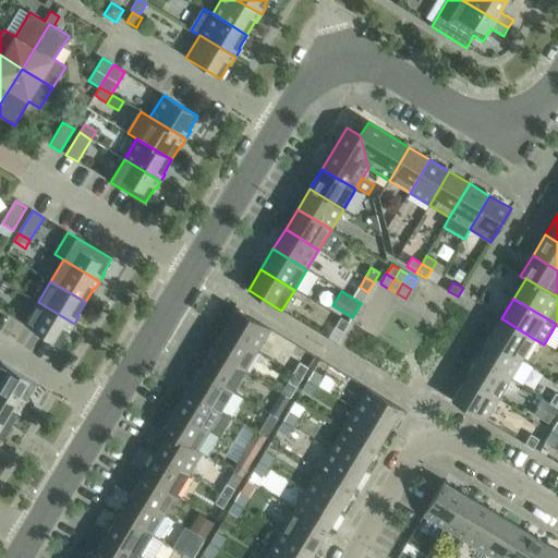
[(24,325),(59,346),(68,330),(69,331),(74,324),(38,302),(24,325)]
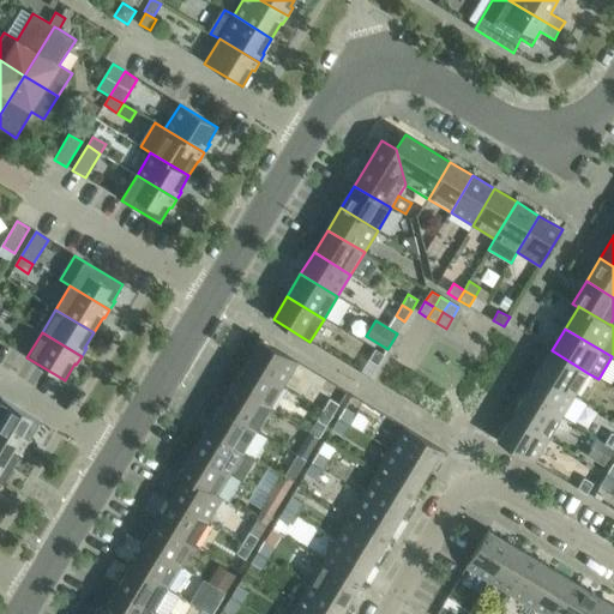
[(246,363),(283,385),(298,362),(260,339),(246,363)]
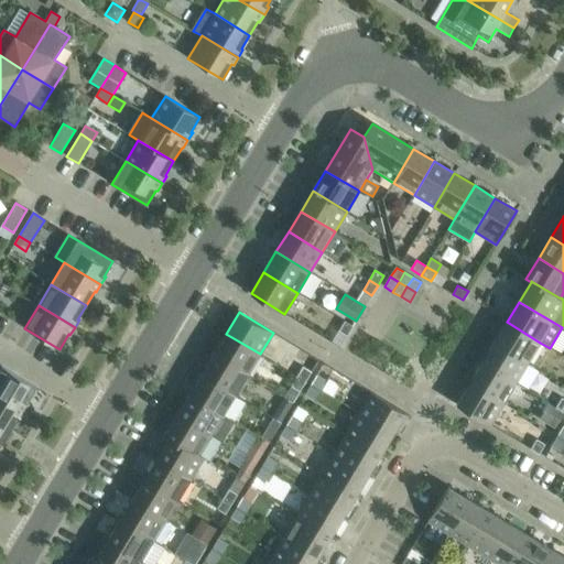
[(338,331),(347,336),(353,326),(344,321),(338,331)]
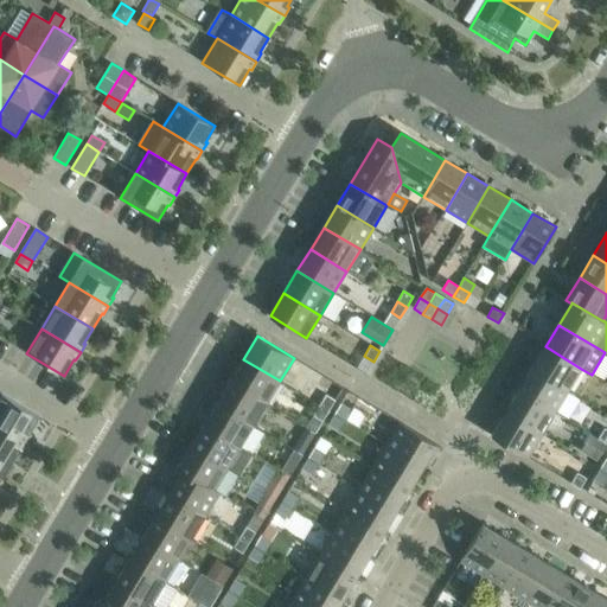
[(532,369),(568,390),(581,369),(545,346),(532,369)]
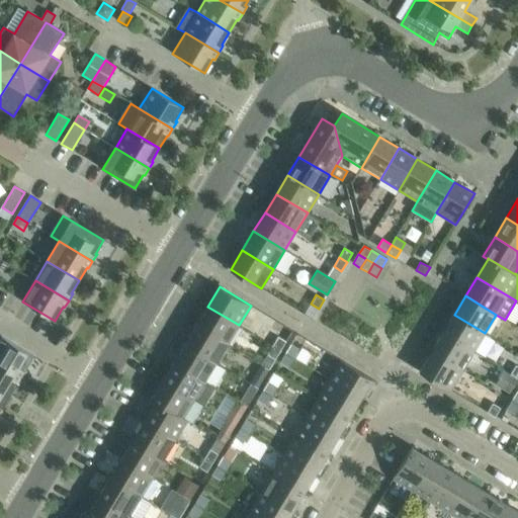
[(196,325),(228,344),(239,325),(207,307),(196,325)]
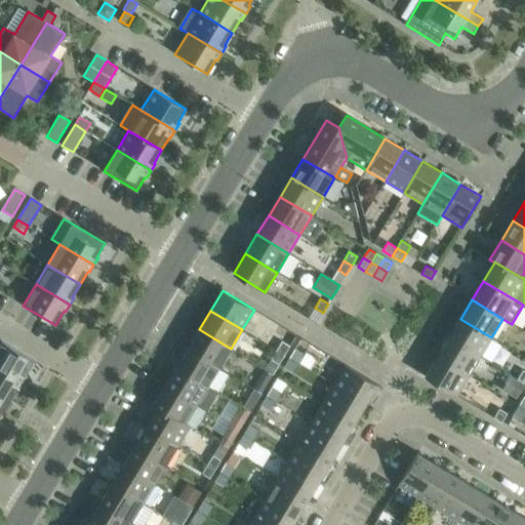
[(448,337),(480,357),(491,337),(460,319),(448,337)]
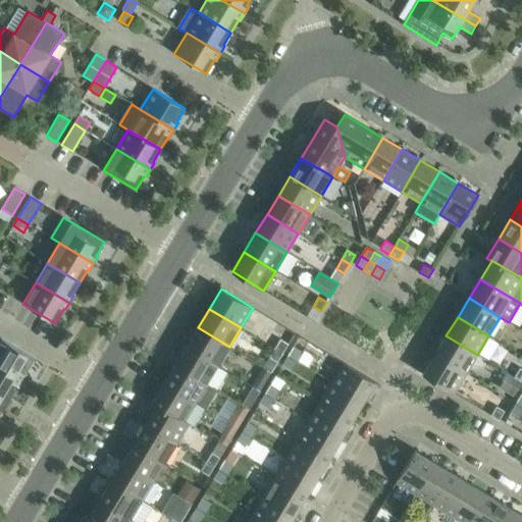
[(187,347),(218,365),(229,347),(198,327),(187,347)]
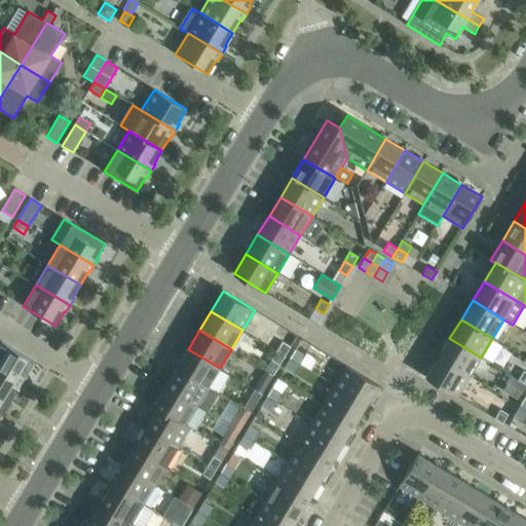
[(438,357),(470,376),(481,358),(449,338),(438,357)]
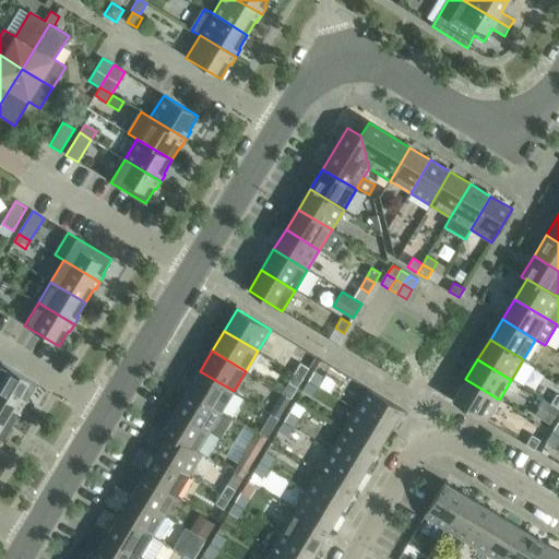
[(28,400),(27,399),(36,384),(1,363),(0,365),(0,392),(24,407),(28,400)]
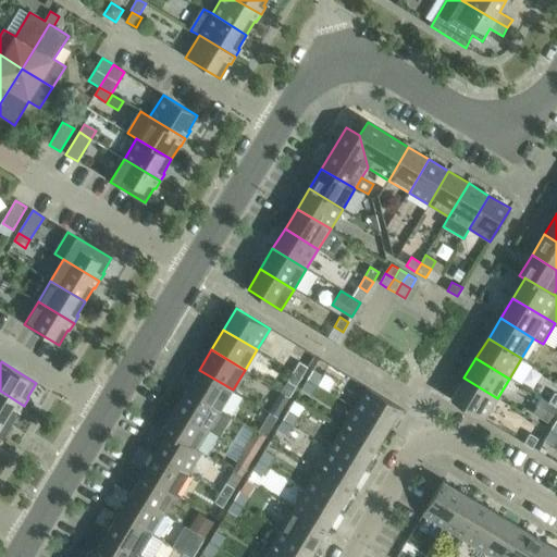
[(307,367),(298,362),(293,371),(301,376),(307,367)]
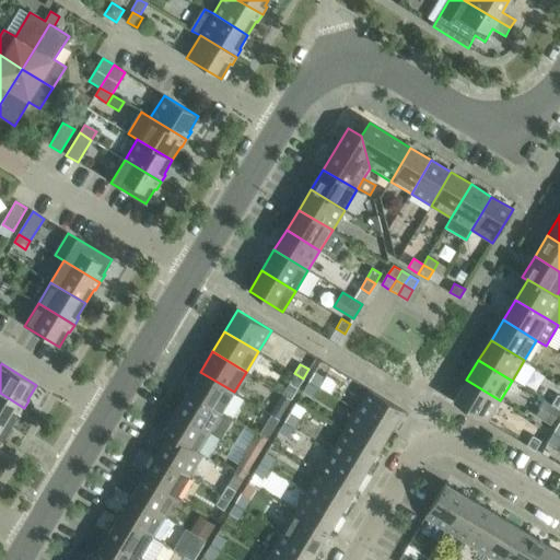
[(188,392),(222,412),(234,392),(200,372),(188,392)]
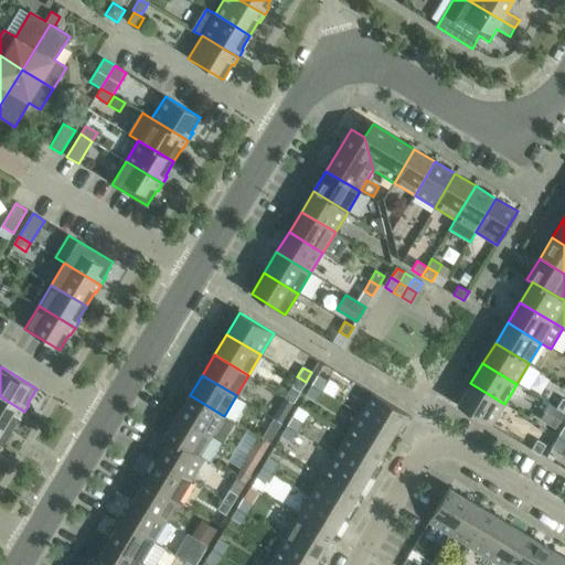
[(327,382),(317,375),(311,386),(321,392),(327,382)]
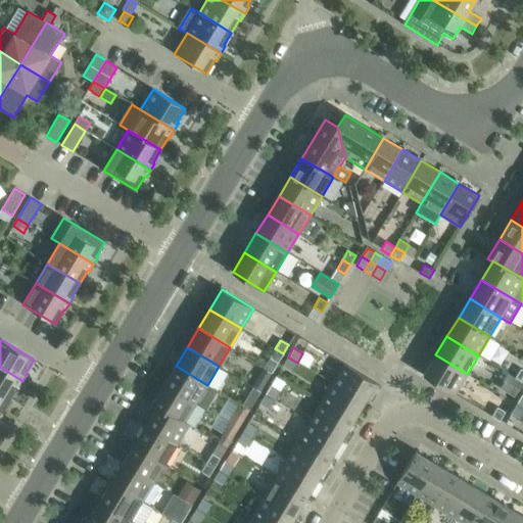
[(264,368),(272,373),(283,353),(275,348),(264,368)]
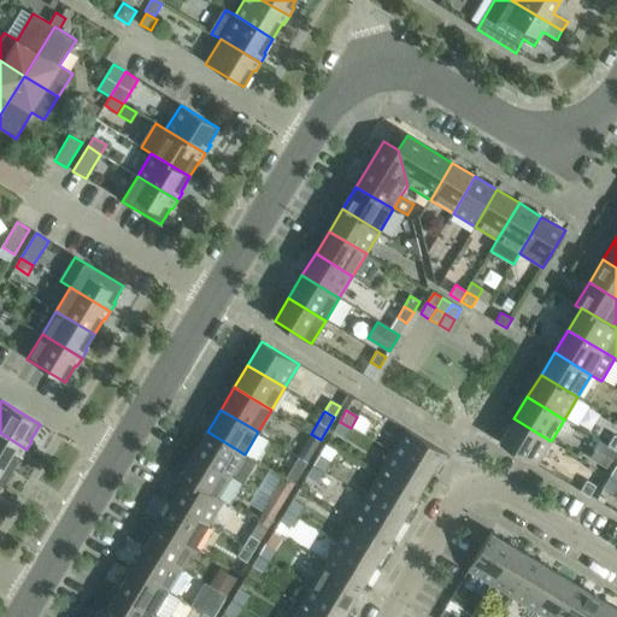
[(499,442),(536,464),(551,441),(513,418),(499,442)]
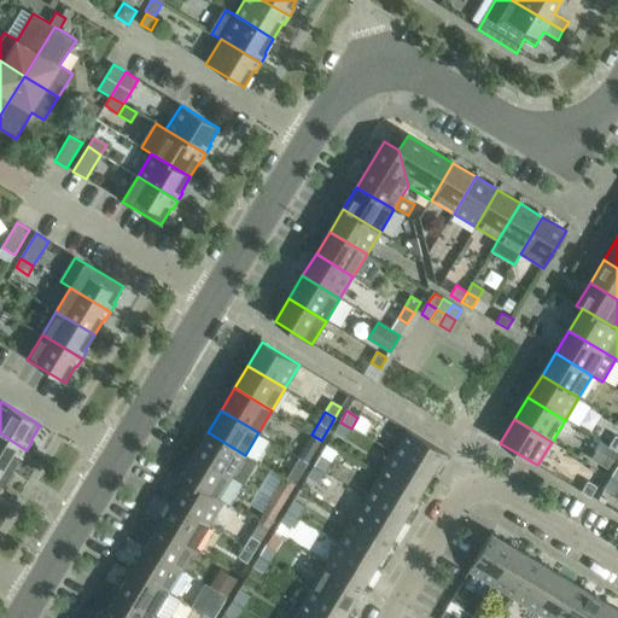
[(334,432),(344,438),(351,429),(340,423),(334,432)]
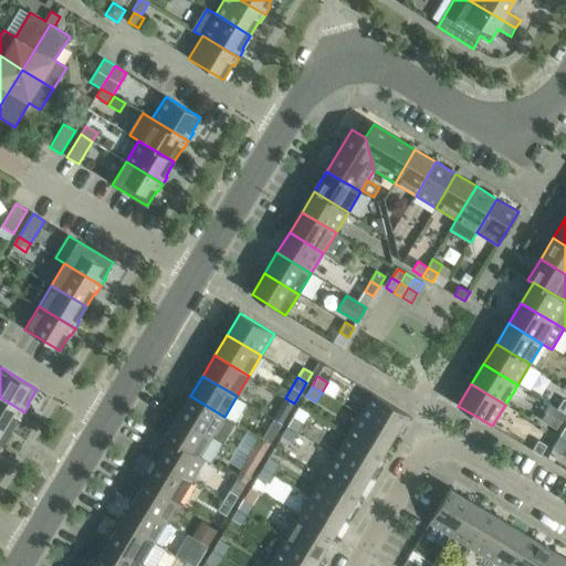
[(407,415),(373,394),(359,415),(394,436),(407,415)]
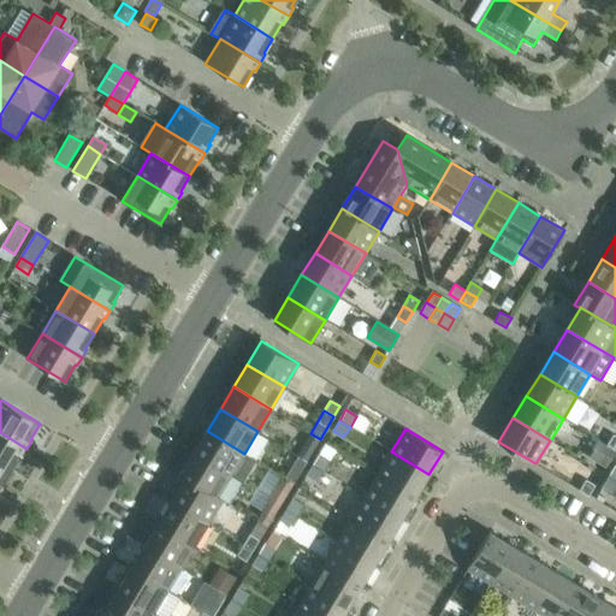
[(194,454),(231,475),(241,481),(254,460),(244,454),(207,431),(194,454)]
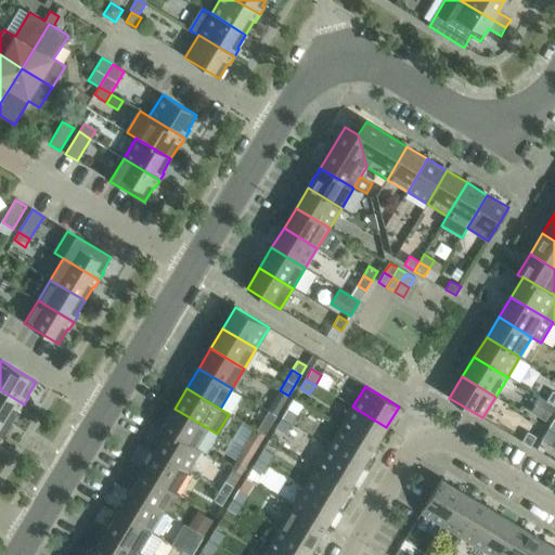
[(18,411),(20,411),(24,404),(0,389),(0,417),(10,424),(18,411)]
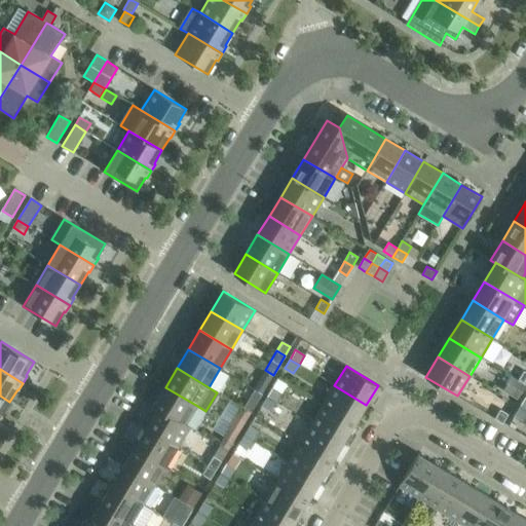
[(265,371),(254,388),(262,393),(273,375),(265,371)]
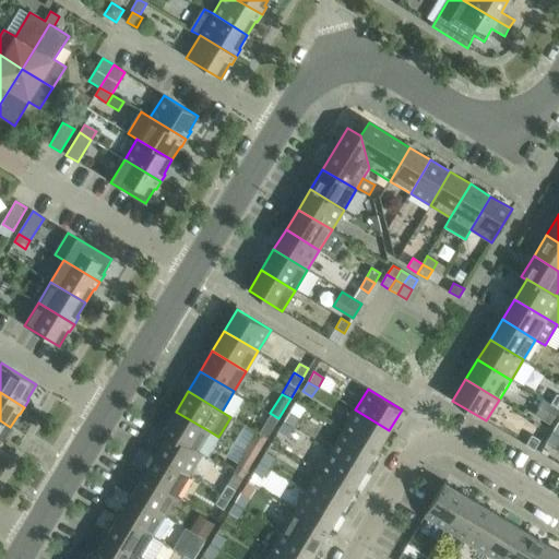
[(536,414),(550,423),(558,408),(550,403),(545,400),(536,414)]
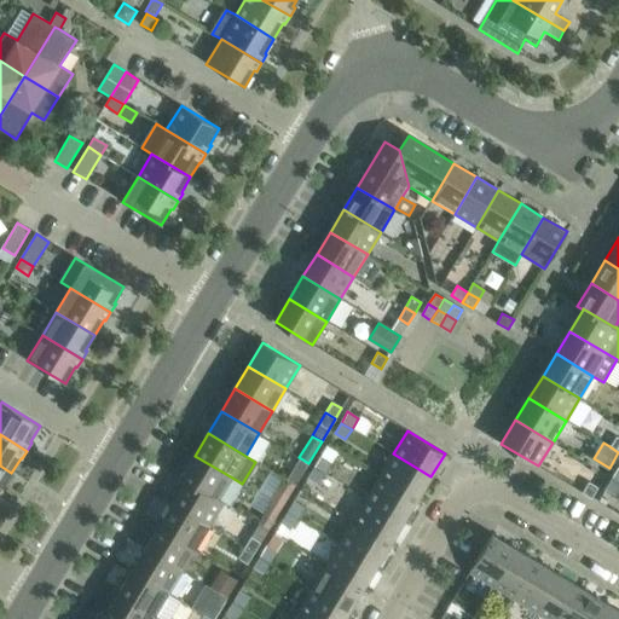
[(379,476),(417,499),(431,476),(393,453),(379,476)]
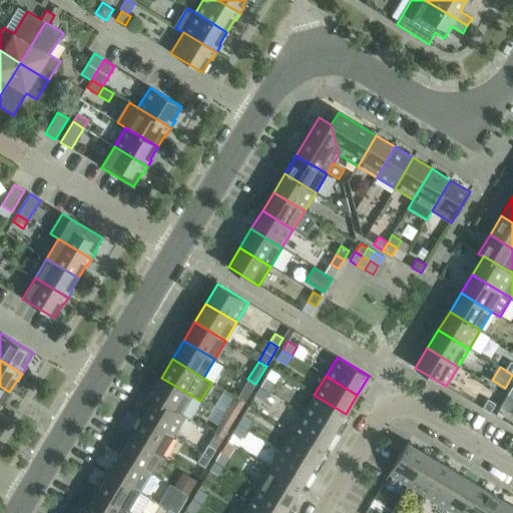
[(149,397),(153,400),(154,399),(180,415),(181,414),(192,396),(161,378),(149,397)]
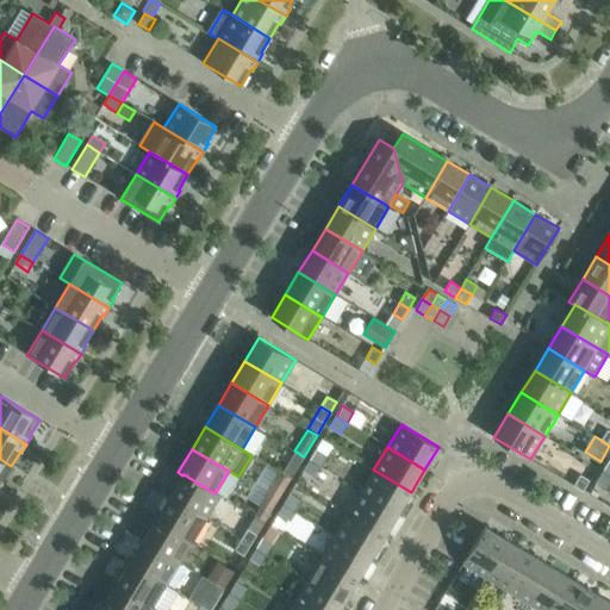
[(327,456),(316,449),(310,461),(319,467),(327,456)]
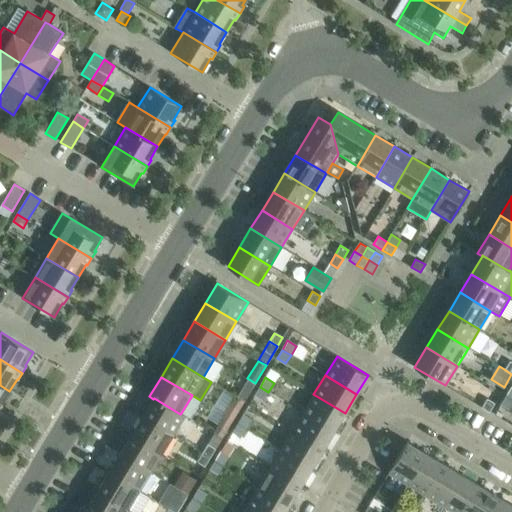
[(248,380),(237,397),(244,401),(249,392),(255,383),(248,380)]
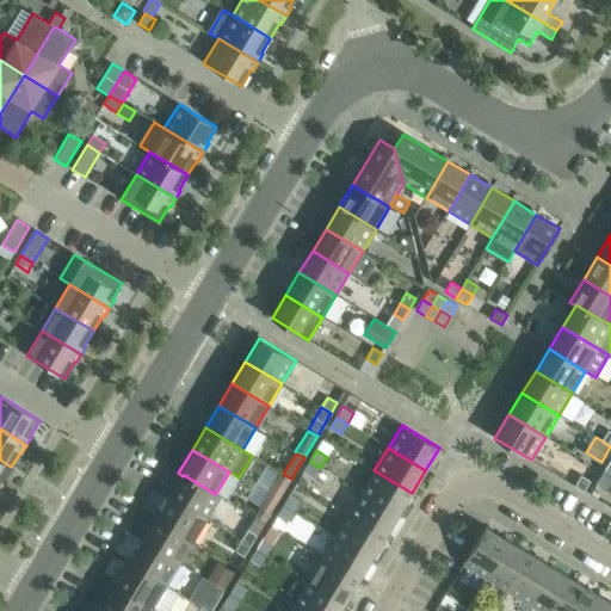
[(0,488),(4,483),(1,482),(11,467),(0,460),(0,488)]
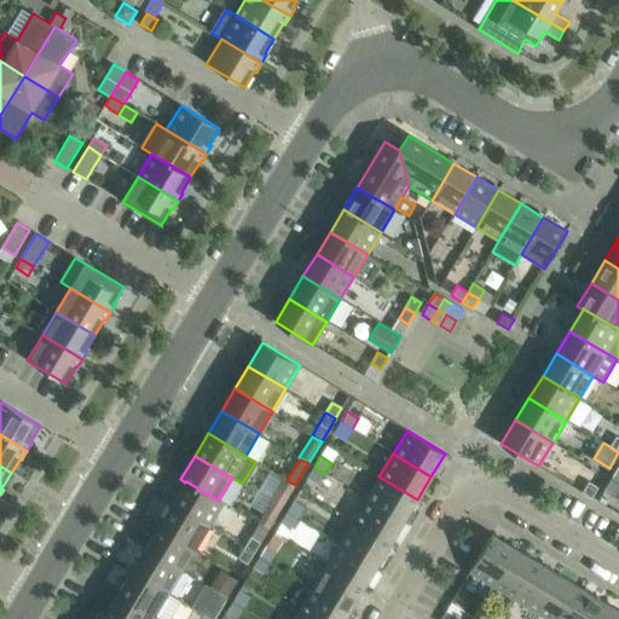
[(307,479),(318,485),(324,474),(314,468),(307,479)]
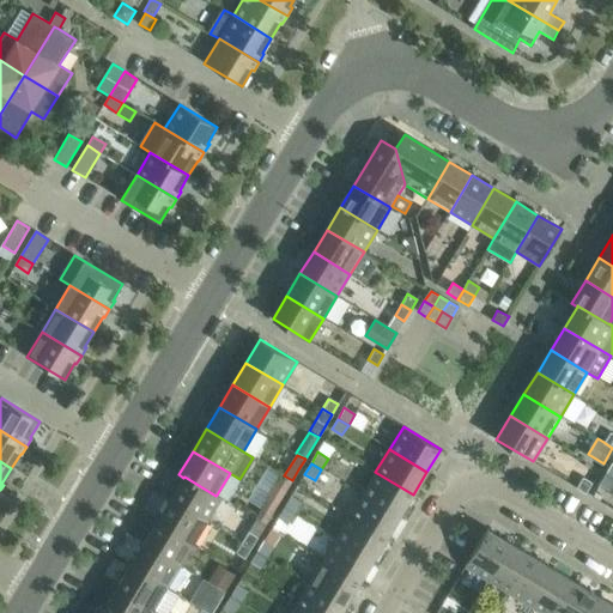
[(278,472),(265,495),(267,496),(278,503),(292,480),(284,475),(278,472)]
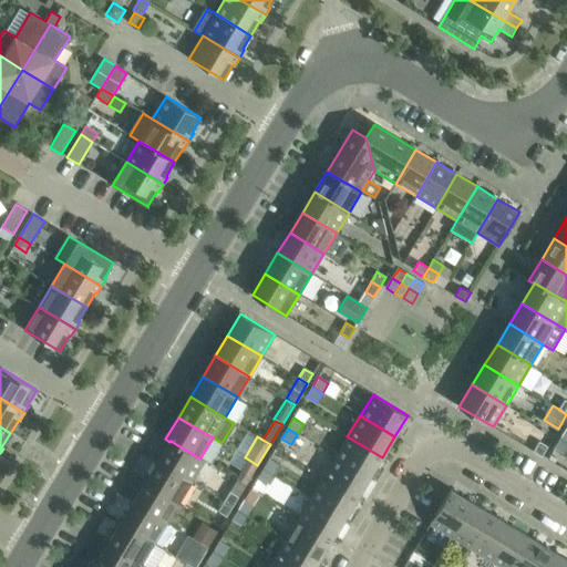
[(334,456),(369,477),(382,457),(347,436),(334,456)]
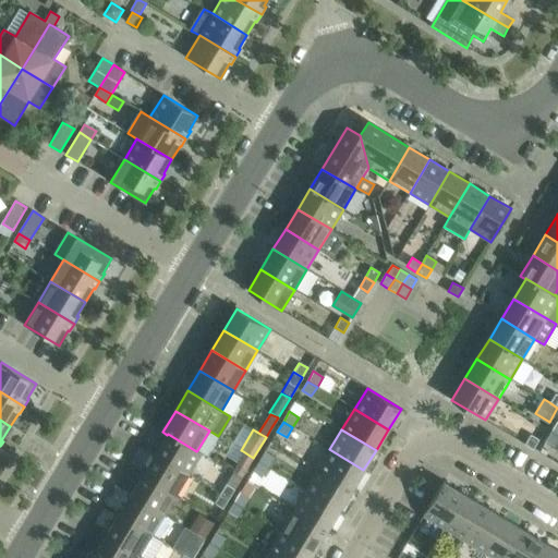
[(546,440),(555,446),(557,440),(557,435),(552,432),(546,440)]
